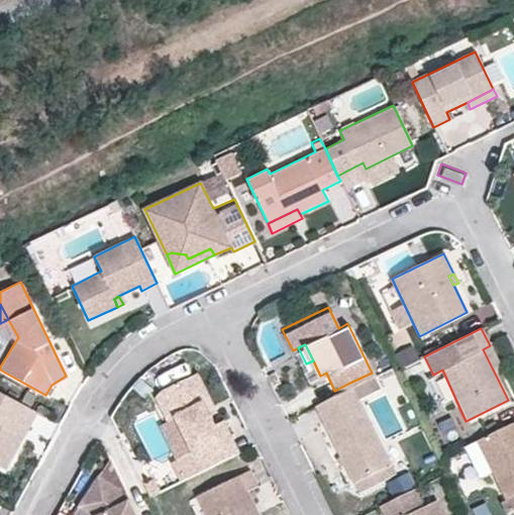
[(499,366),(490,345),(483,349),(493,370),(499,366)]
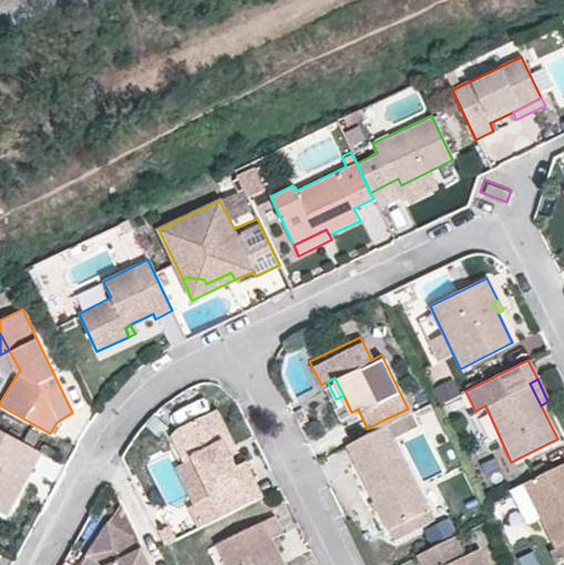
[(206,408),(226,451),(235,448),(214,404),(206,408)]
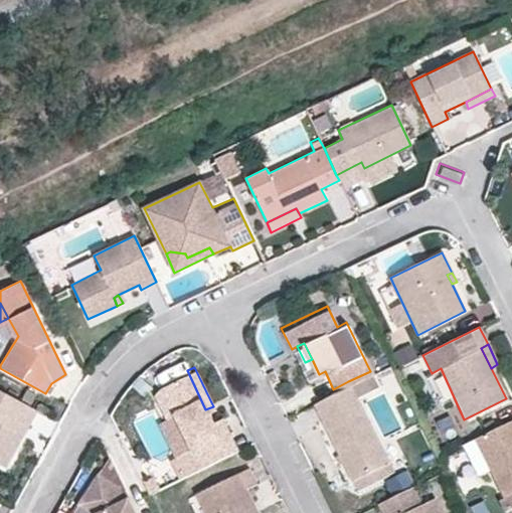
[(195,466),(223,452),(216,438),(227,433),(219,416),(211,420),(205,409),(187,370),(159,384),(154,391),(159,403),(167,399),(172,410),(188,446),(186,447),(195,466)]
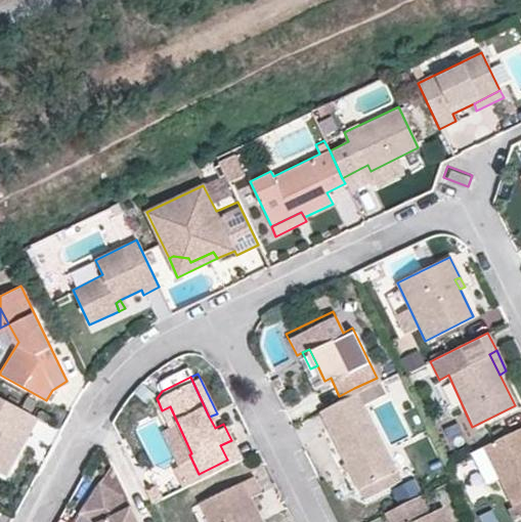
[(339,396),(316,406),(354,484),(392,466),(354,388),(339,396)]
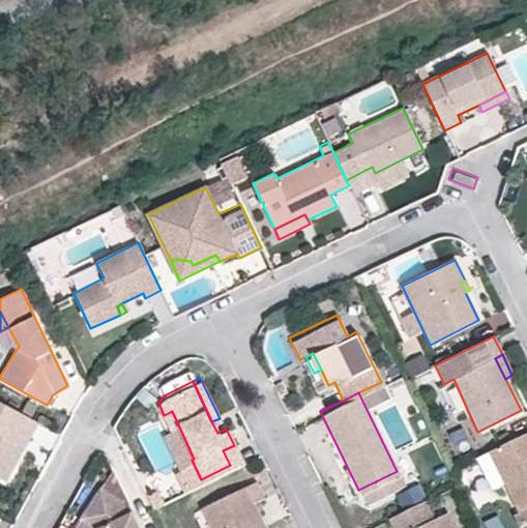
[(28,439),(37,423),(0,402),(0,477),(5,480),(23,449),(13,443),(19,434),(28,439)]
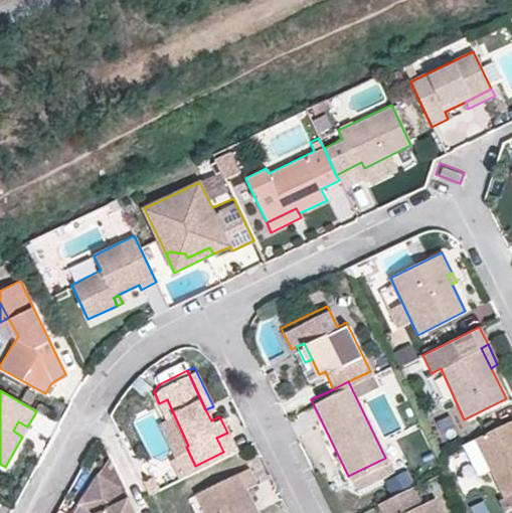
[(164,414),(172,410),(167,399),(159,403),(164,414)]
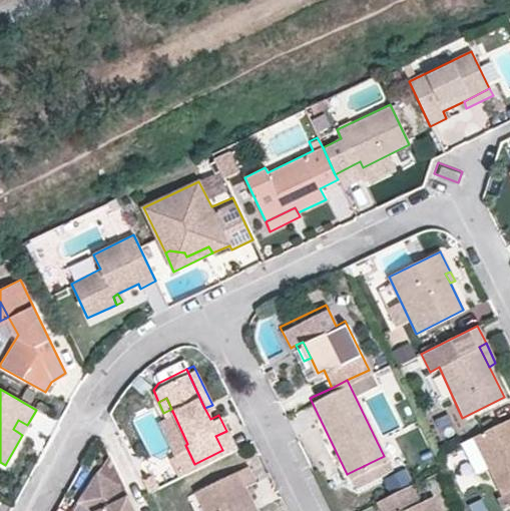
[(509,414),(471,433),(499,490),(504,488),(509,485),(509,414)]
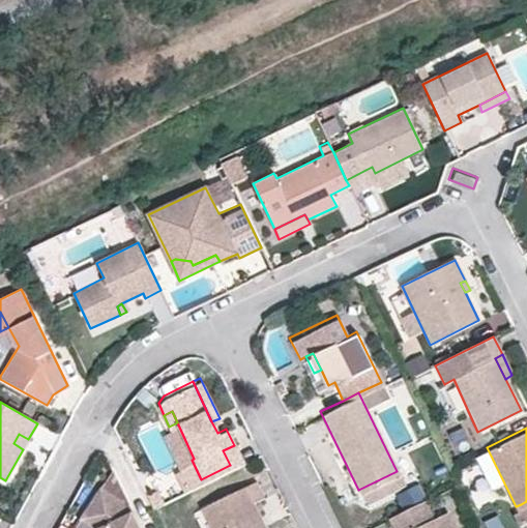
[(13,443),(23,449),(28,439),(19,434),(13,443)]
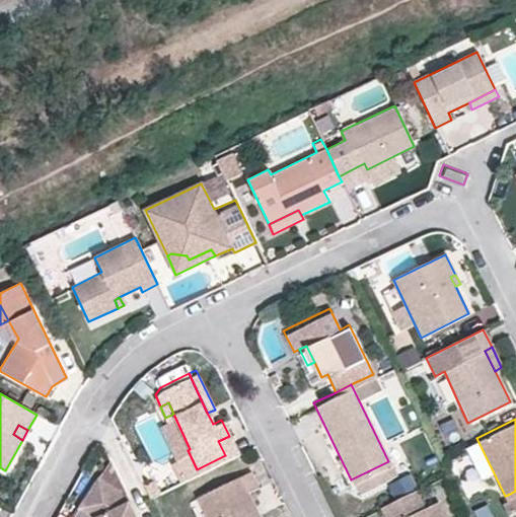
[(225,455),(236,450),(229,436),(218,441),(225,455)]
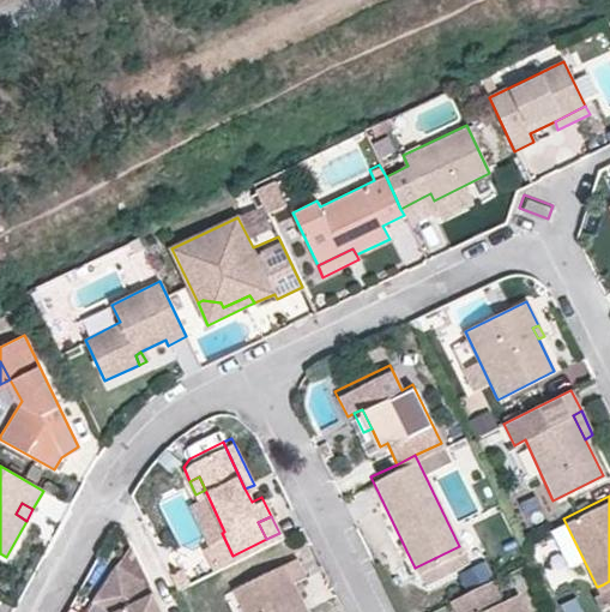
[(566,564),(581,556),(563,519),(548,526),(566,564)]
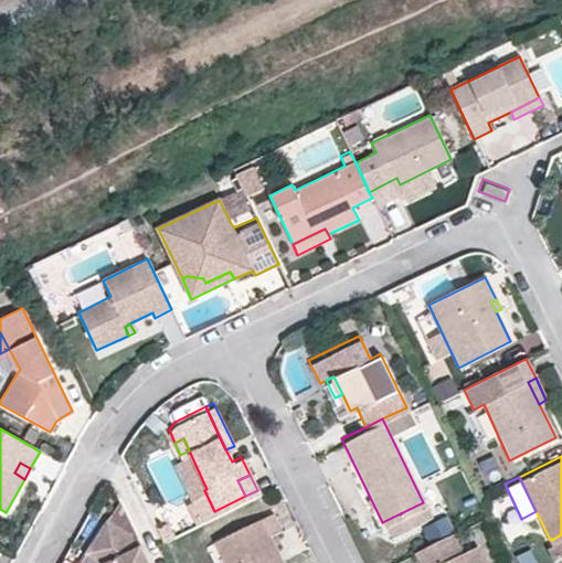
[(190,498),(200,519),(214,511),(204,490),(190,498)]
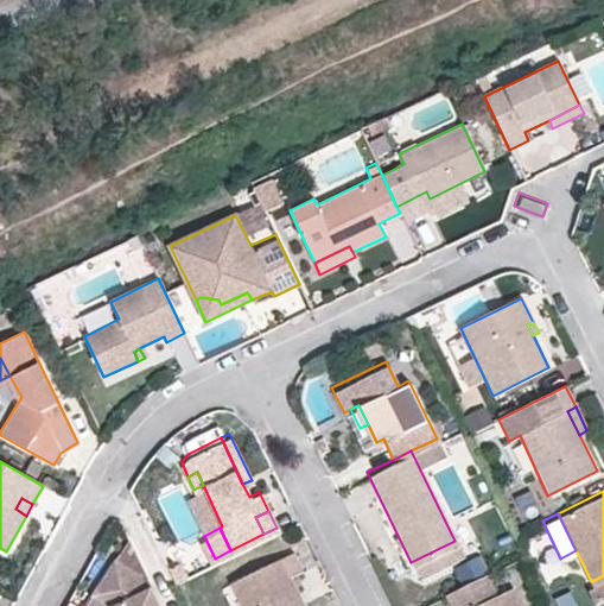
[(114,560),(91,594),(109,605),(158,605),(147,581),(127,542),(114,560)]
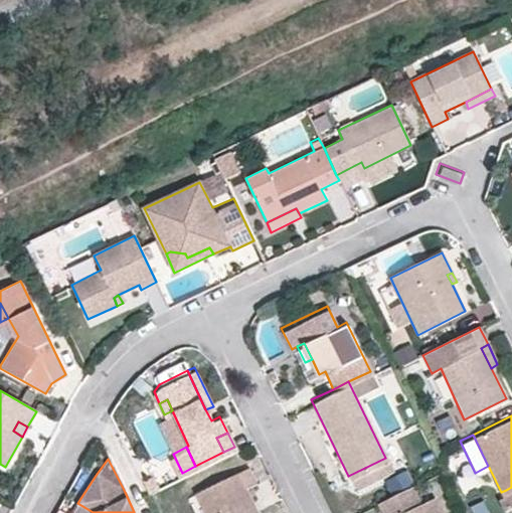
[(249,512),(245,502),(250,500),(244,488),(254,483),(246,467),(193,493),(203,512),(249,512)]
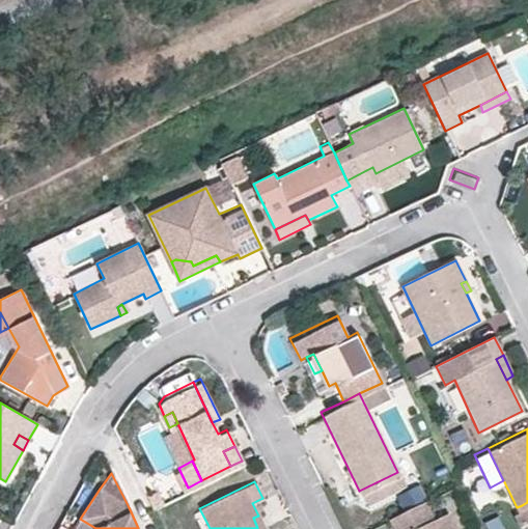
[(156,490),(144,497),(151,511),(163,505),(156,490)]
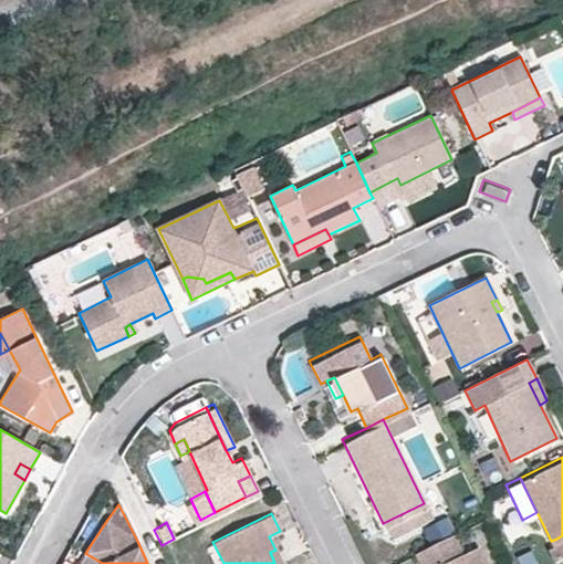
[(450,536),(415,554),(419,563),(485,563),(477,549),(460,556),(450,536)]
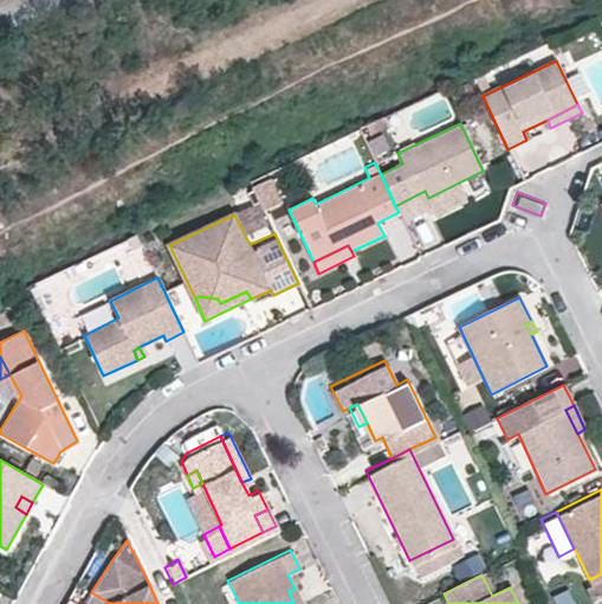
[(601,591),(595,577),(589,579),(583,583),(589,596),(601,591)]
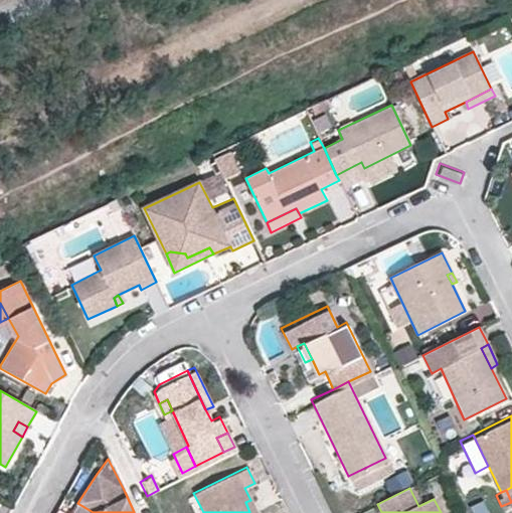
[(257,512),(250,500),(245,502),(249,512),(257,512)]
